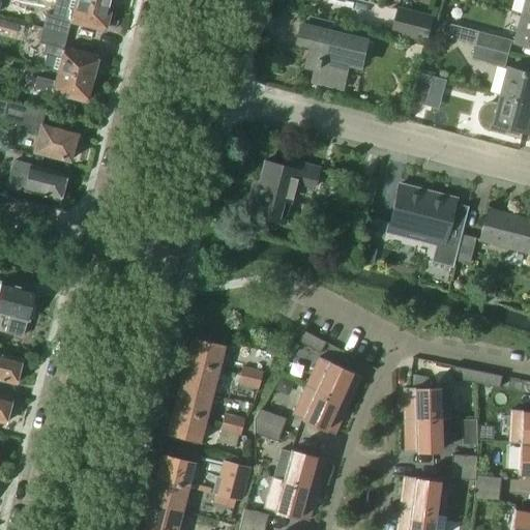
[(108,20),(111,8),(80,0),(58,0),(57,6),(55,5),(52,15),(46,12),(41,28),(65,34),(68,21),(102,30),(106,21),(108,20)]
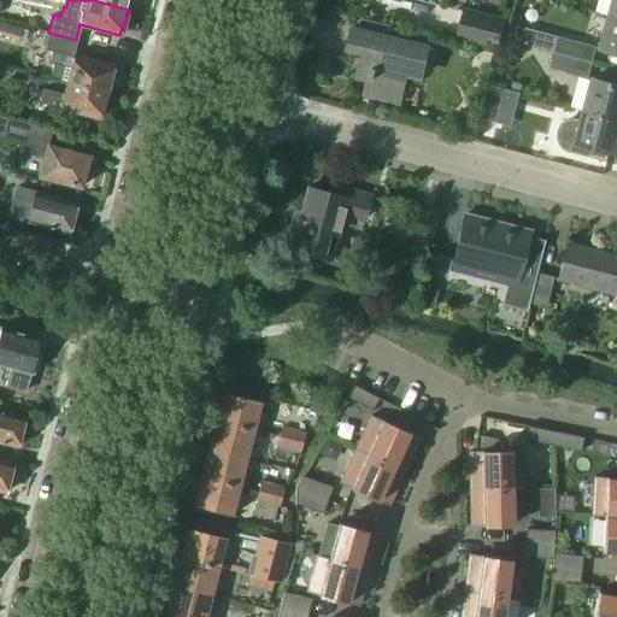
[(93,0),(129,10),(131,0),(93,0)]
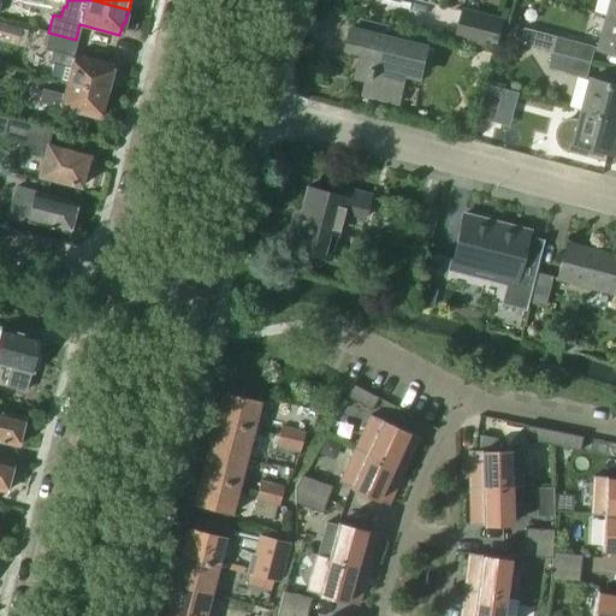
[(502,21),(465,11),(458,36),(496,46),(502,21)]
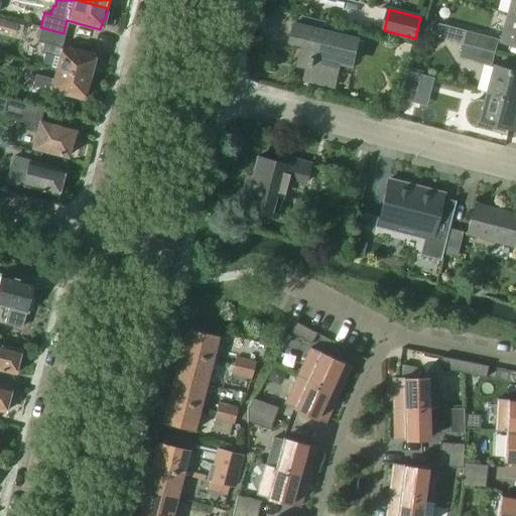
[(515,43),(515,14),(510,13),(503,40),(515,43)]
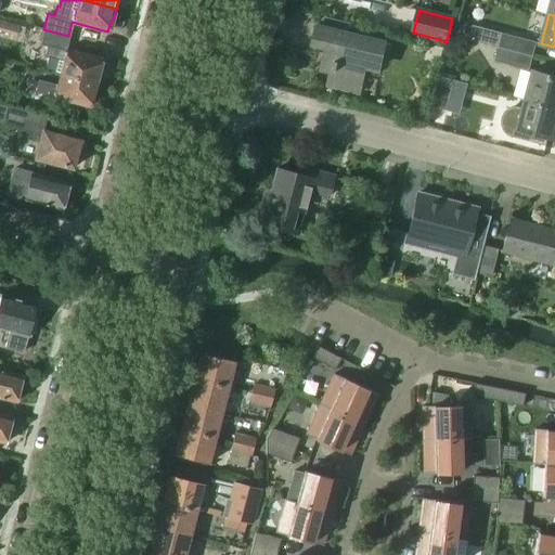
[(18,25),(0,20),(0,31),(16,36),(18,25)]
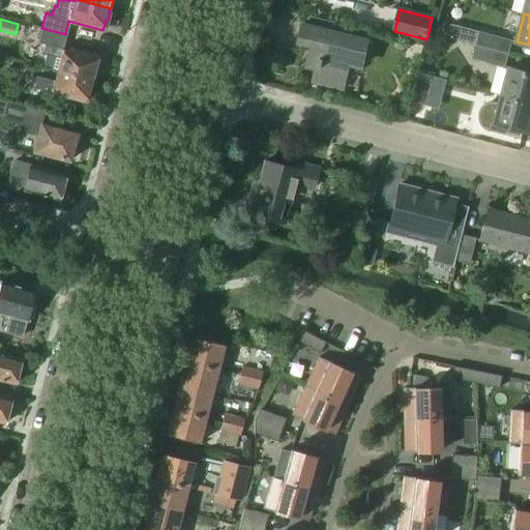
[(371,40),(302,24),(299,40),(313,43),(307,64),(318,67),(315,80),(335,85),(335,87),(344,89),(348,72),(345,71),(347,60),(364,64),(371,40)]
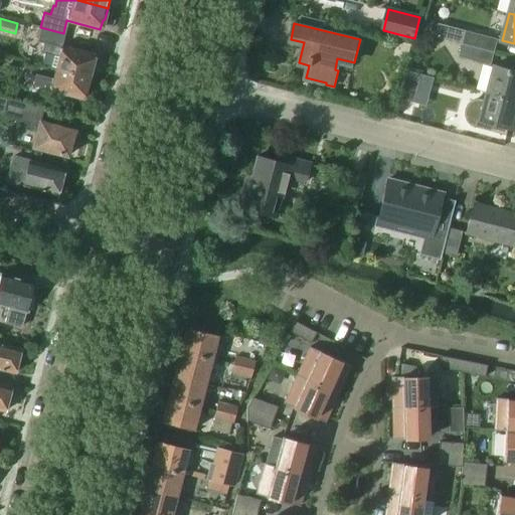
[(495,51),(498,38),(441,23),(437,36),(464,43),(495,51)]
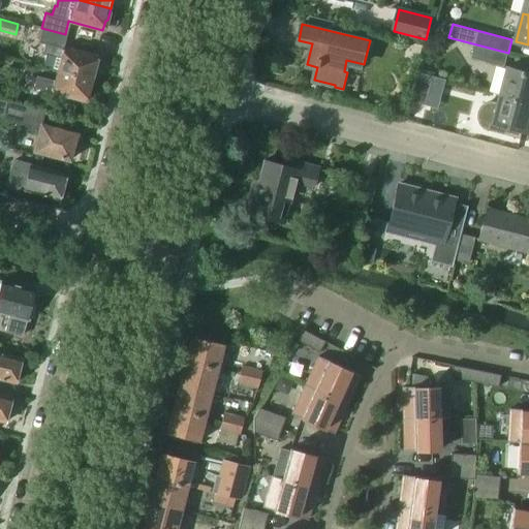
[(61,49),(65,34),(41,28),(37,44),(43,47),(41,56),(44,57),(41,68),(55,71),(91,82),(94,69),(93,66),(95,58),(61,49)]
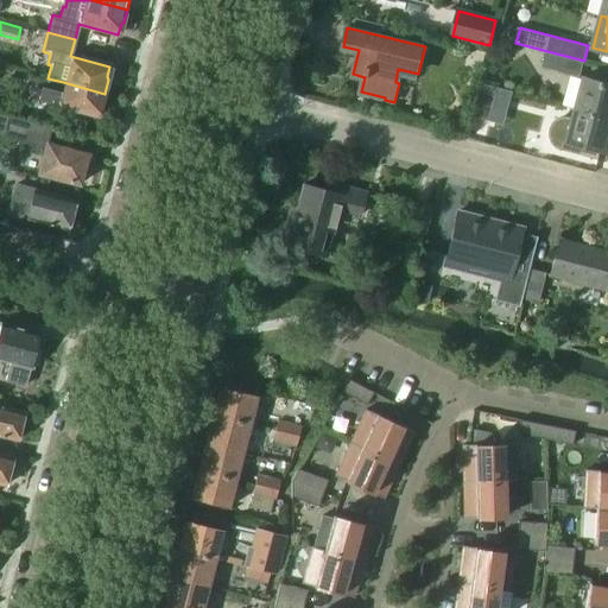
[(581,76),(584,61),(548,51),(544,67),(581,76)]
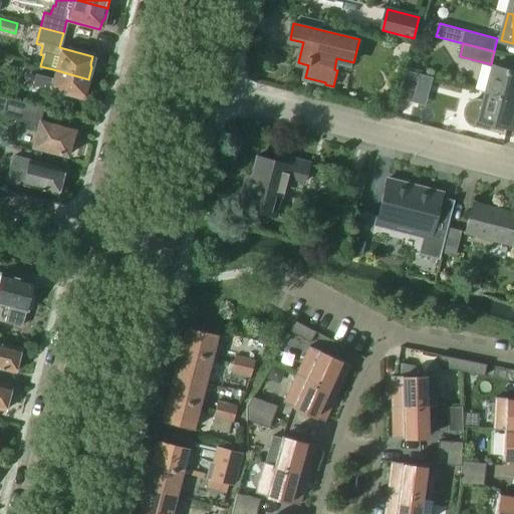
[(513,69),(495,65),(488,91),(513,98),(513,69)]
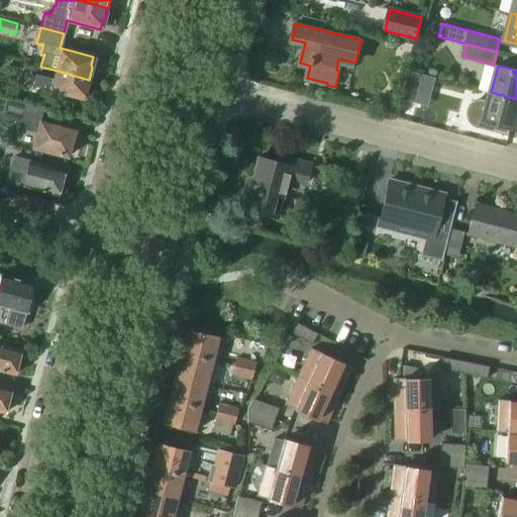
[(87,89),(89,80),(54,70),(50,80),(34,75),(31,86),(81,99),(84,90),(87,89)]
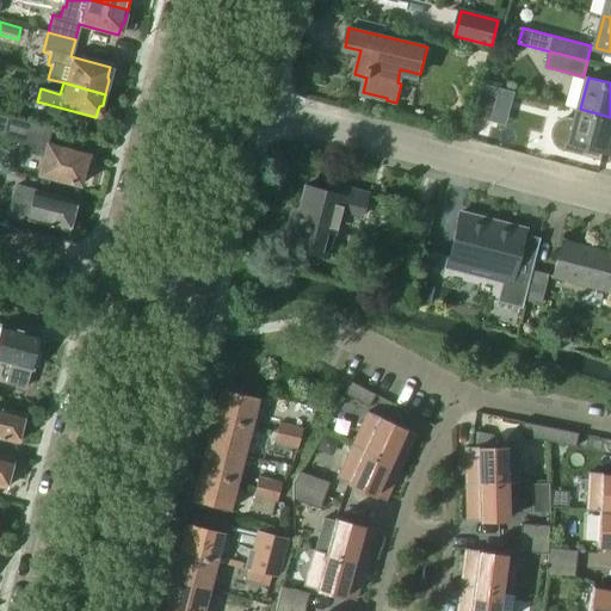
[(494,121),(503,88),(485,84),(476,116),(494,121)]
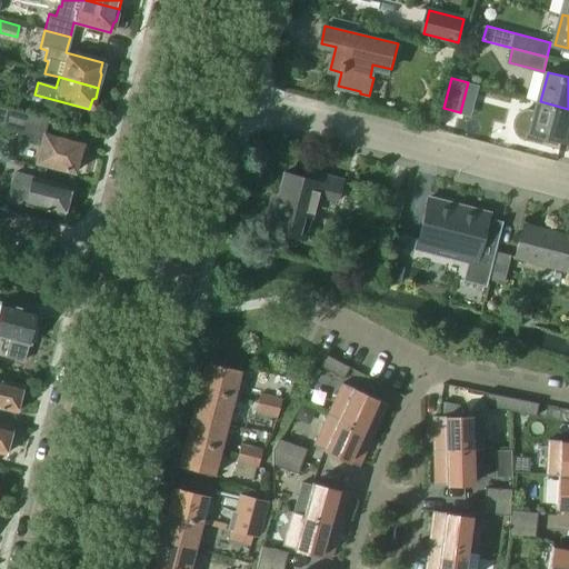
[(568,141),(568,109),(540,101),(538,110),(535,110),(529,109),(523,111),(519,116),(516,121),(516,127),(518,133),(521,138),(527,140),(561,149),(563,140),(568,141)]
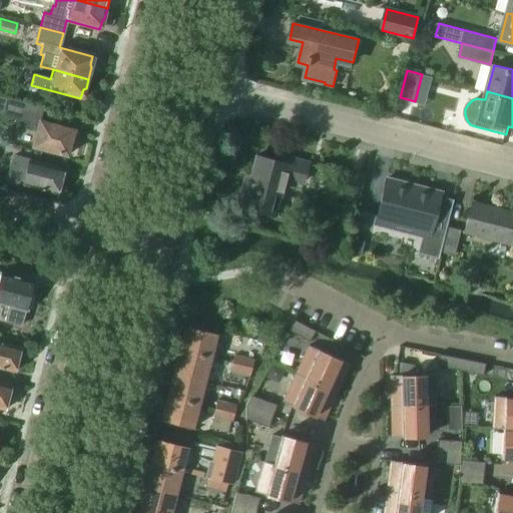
[(35,131),(31,148),(65,157),(66,153),(69,154),(70,148),(67,147),(72,130),(38,121),(41,108),(6,99),(1,117),(26,123),(25,128),(35,131)]
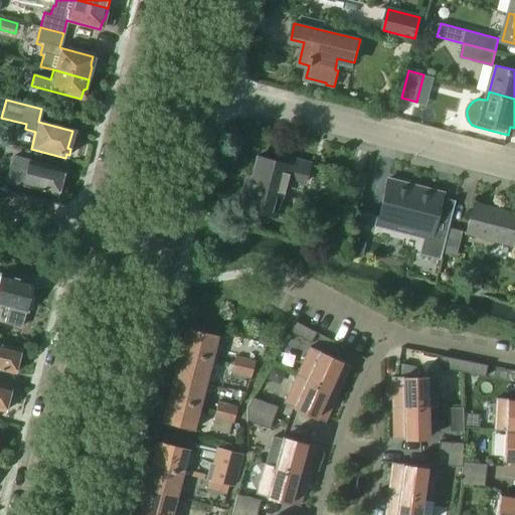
[(285,163),(260,156),(250,187),(244,186),(239,205),(277,215),(288,176),(306,181),(311,162),(287,155),(285,163)]
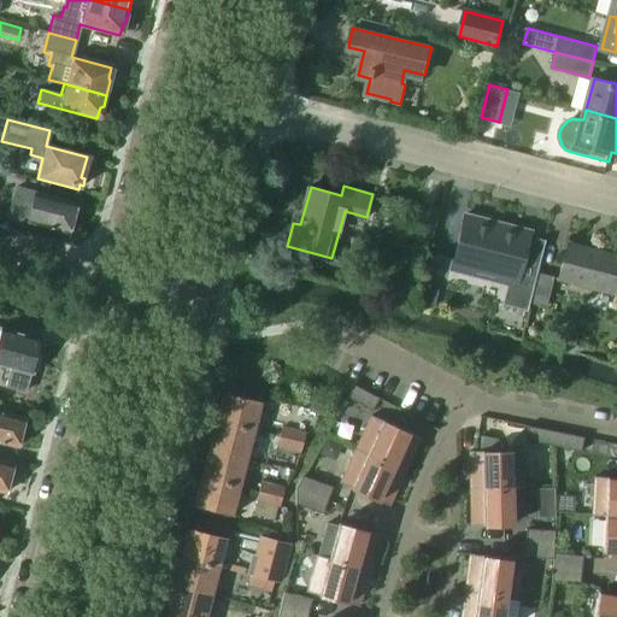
[(74,205),(21,191),(18,203),(30,206),(25,223),(68,234),(69,229),(72,229),(75,218),(71,216),(74,205)]
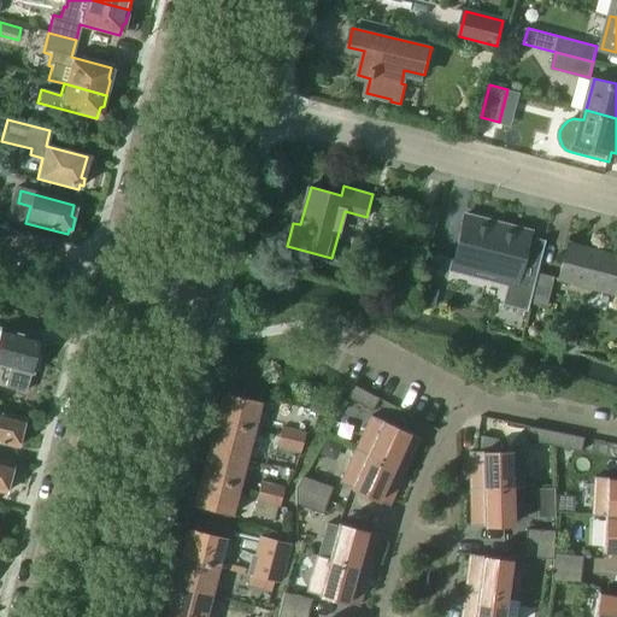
[(464,215),(451,266),(532,287),(533,287),(545,241),(544,240),(544,241),(529,236),(530,231),(464,215)]
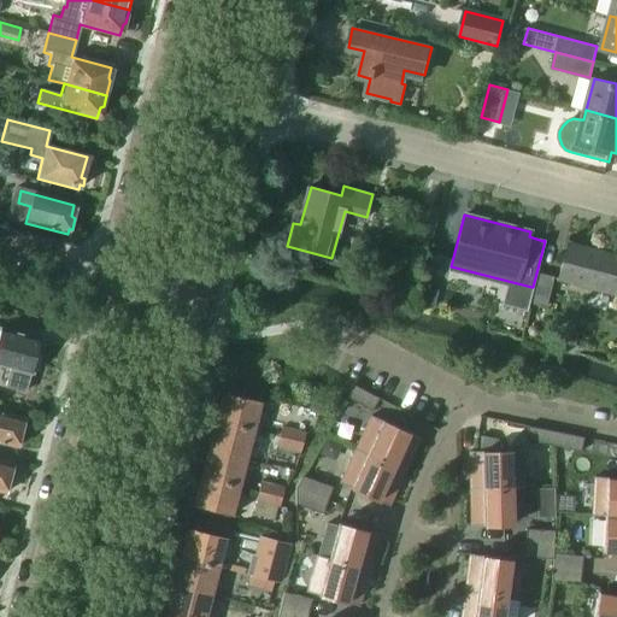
[(616,294),(616,256),(566,244),(557,280),(616,294)]
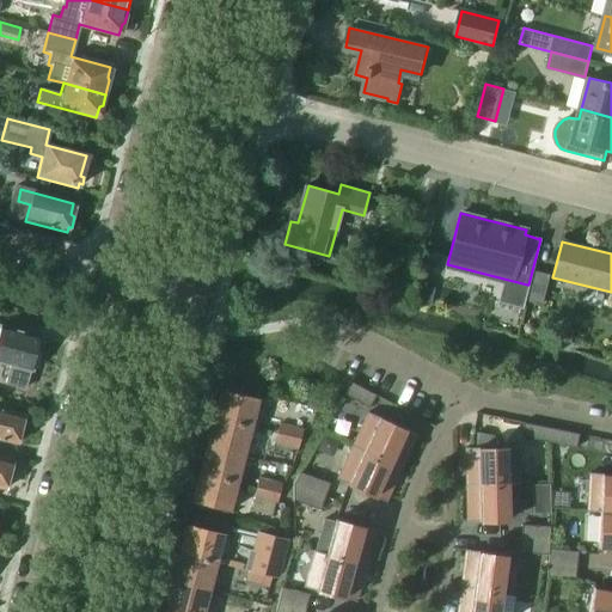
[(534,271),(527,300),(542,304),(549,275),(534,271)]
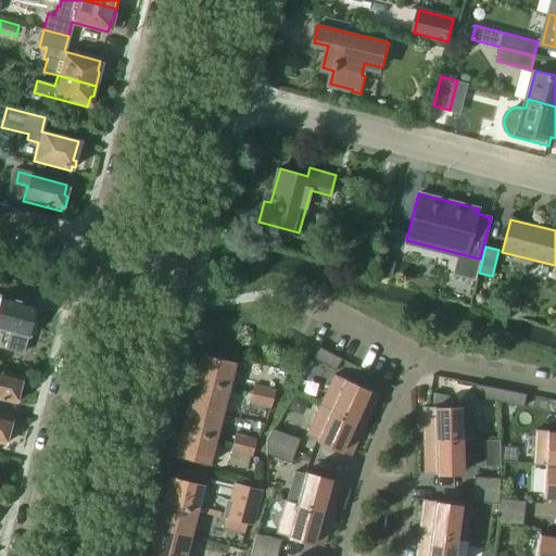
[(35,306),(0,297),(0,328),(9,331),(4,350),(23,354),(28,333),(32,335),(35,320),(32,319),(35,306)]
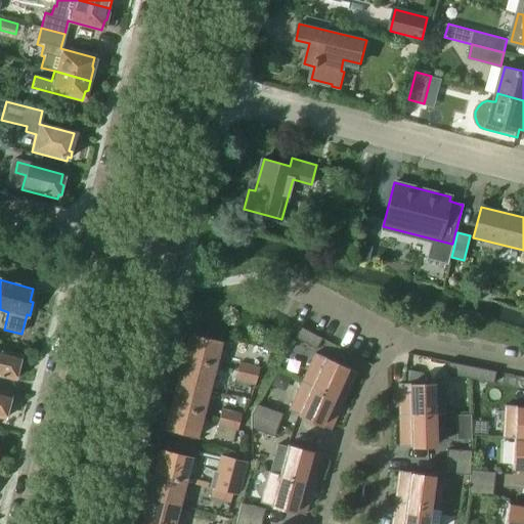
[(316,349),(321,339),(300,326),(295,338),(316,349)]
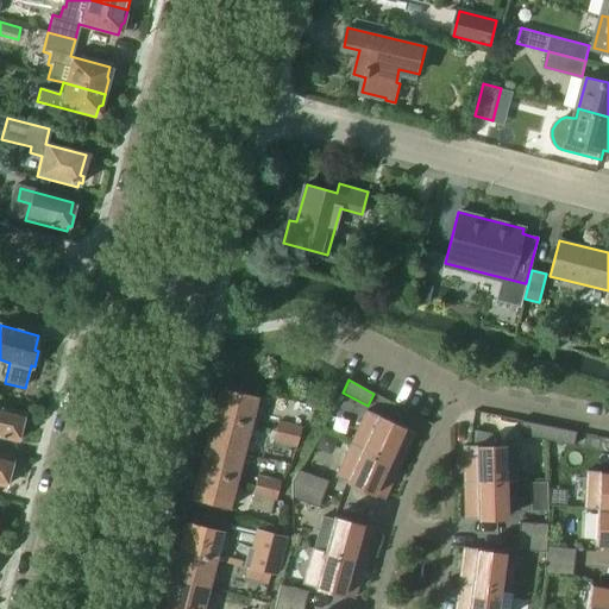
[(257,395),(220,385),(213,414),(250,424),(257,395)]
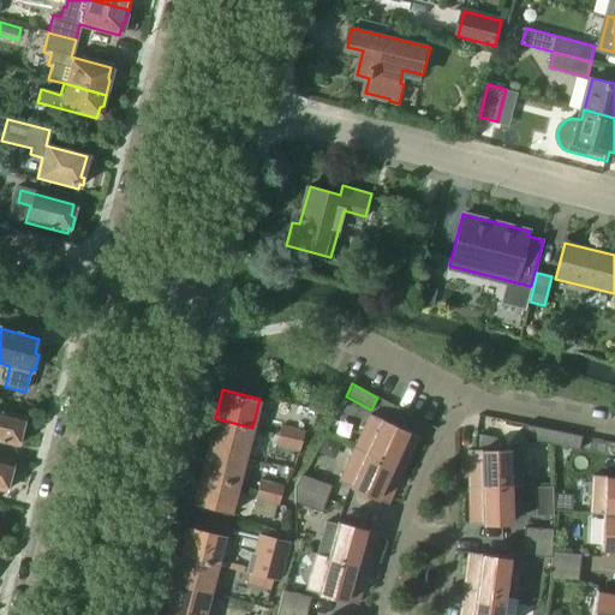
[(25,417),(0,410),(0,441),(18,447),(25,417)]
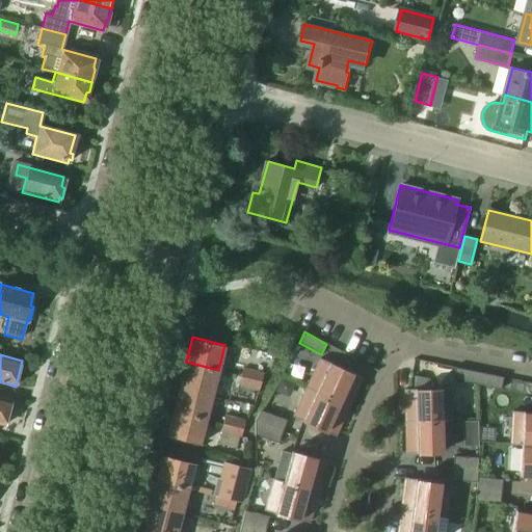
[(362,378),(320,358),(319,360),(320,360),(307,388),(348,407),(348,406),(361,378),(362,378)]
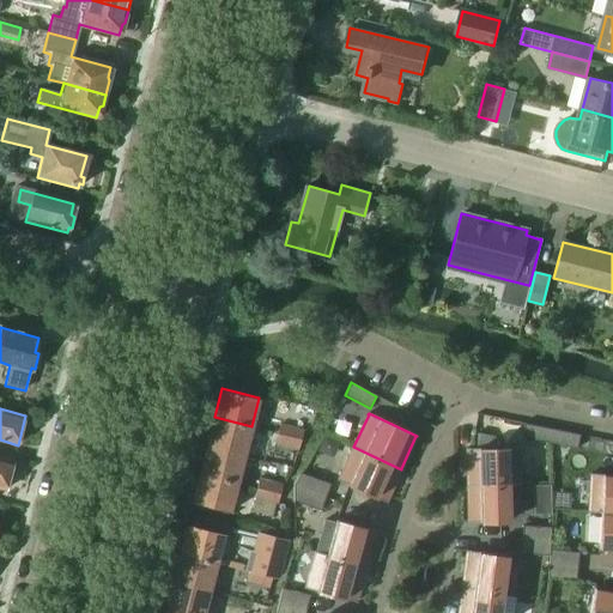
[(244,454),(252,426),(214,417),(207,444),(244,454)]
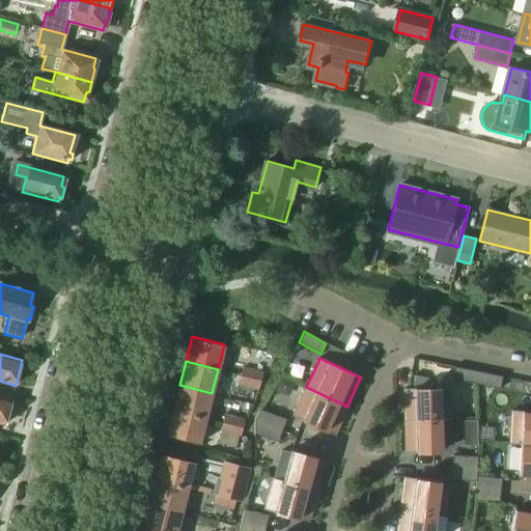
[(476,384),(478,371),(454,367),(451,379),(476,384)]
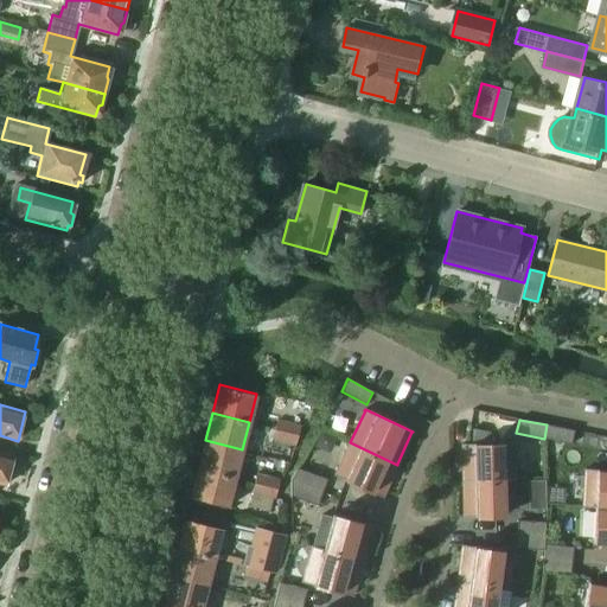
[(276,421),(274,430),(298,435),(300,426),(276,421)]
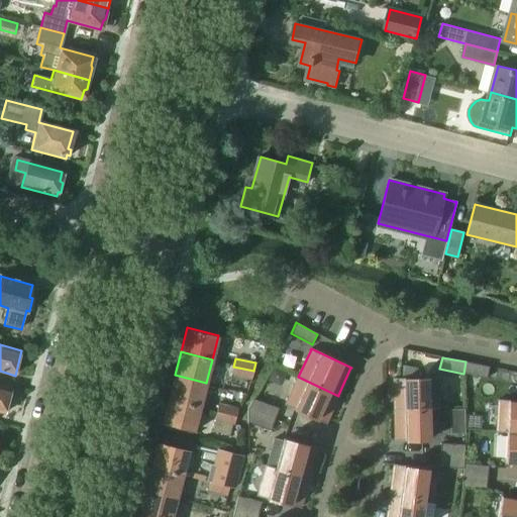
[(487,379),(489,368),(489,367),(466,362),(463,374),(487,379)]
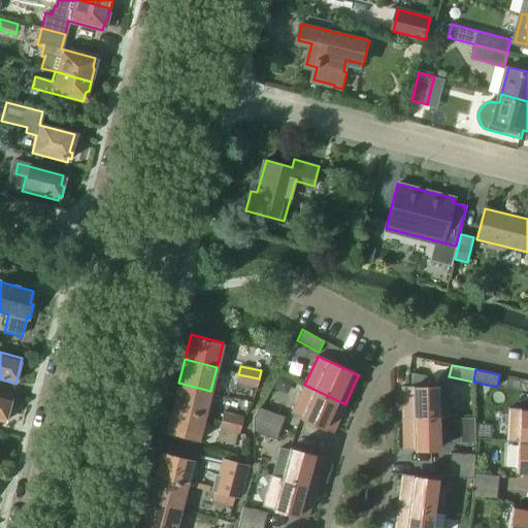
[(257,387),(259,378),(238,374),(236,383),(257,387)]
